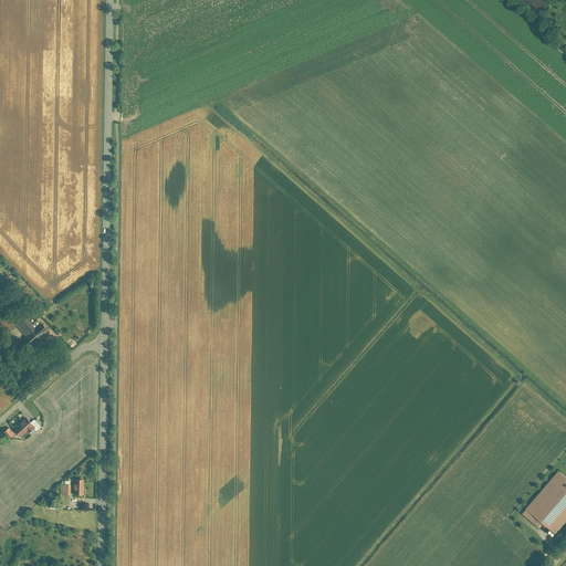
[(17,326),(8,314),(1,318),(9,332),(17,326)]
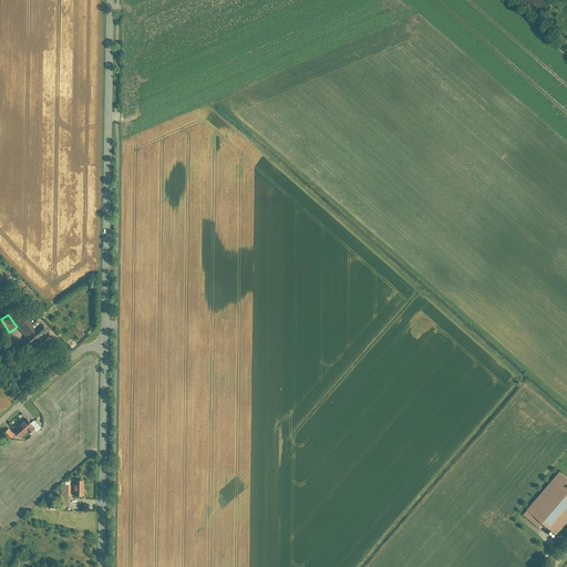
[(24,316),(16,323),(27,336),(35,327),(33,325),(24,316)]
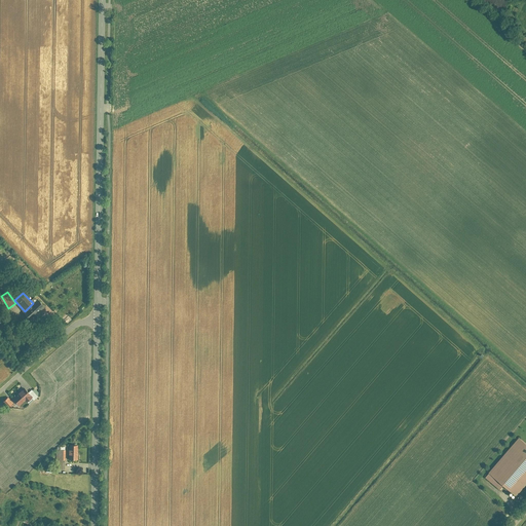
[(31,317),(44,305),(38,299),(33,303),(25,311),(31,317)]
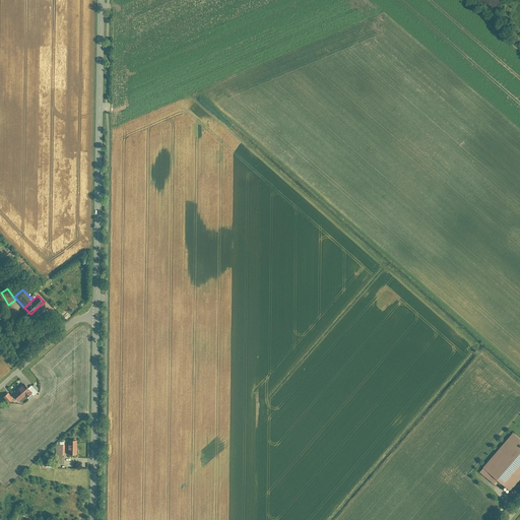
[(24,383),(13,392),(19,400),(25,395),(26,397),(33,392),(28,388),(24,383)]
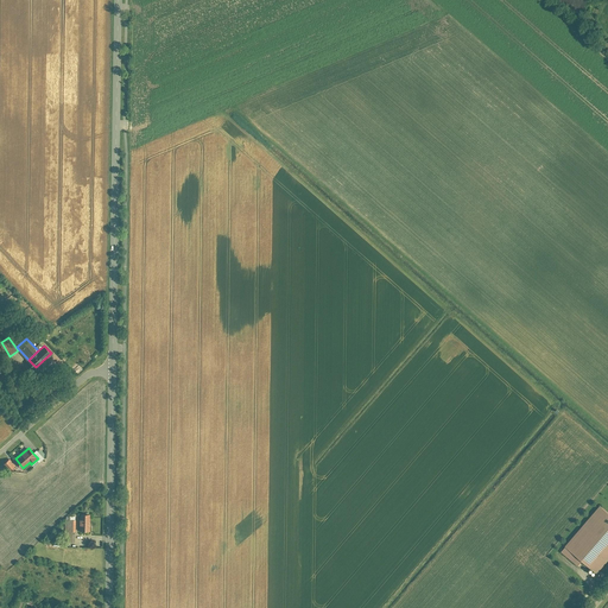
[(39,461),(44,457),(38,450),(37,450),(33,454),(38,458),(39,461)]
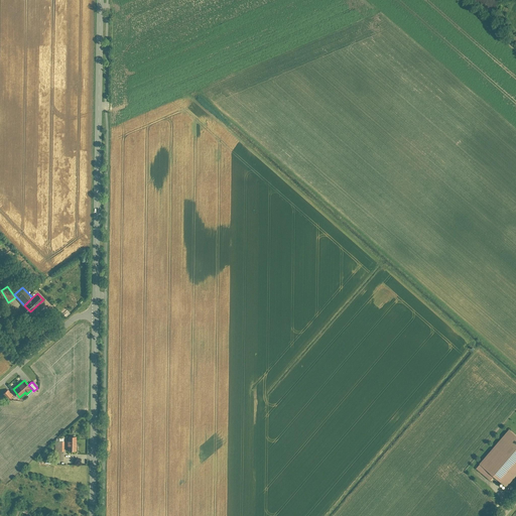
[(7,389),(2,394),(7,400),(13,395),(7,389)]
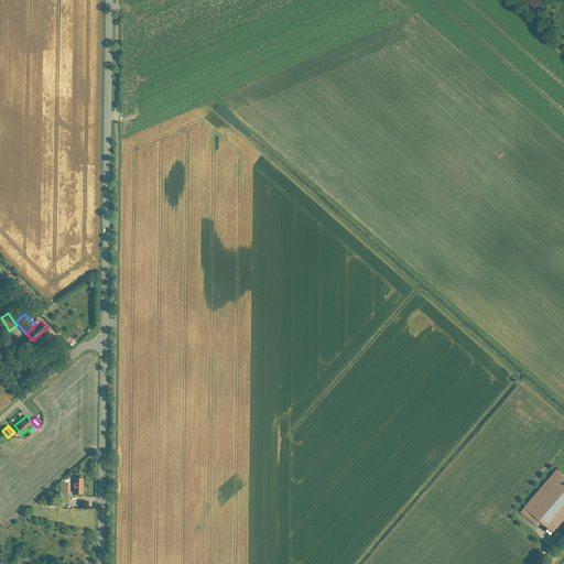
[(554,531),(563,518),(563,474),(555,467),(519,511),(535,524),(540,519),(554,531)]
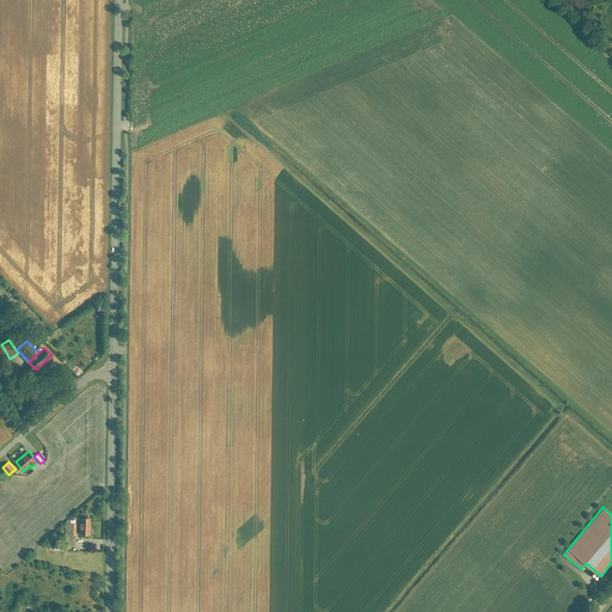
[(91,534),(92,518),(80,516),(80,534),(91,534)]
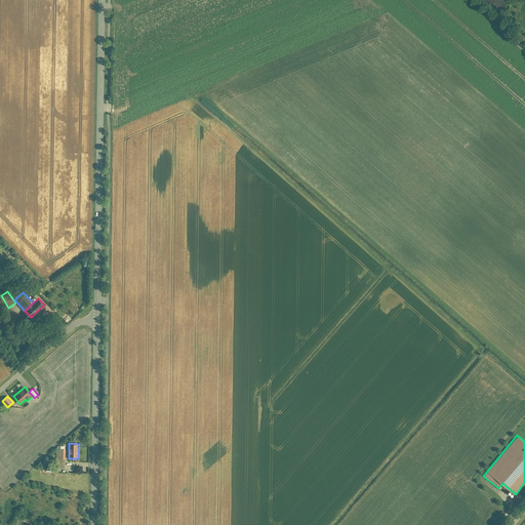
[(66,458),(67,449),(56,448),(56,458),(66,458)]
